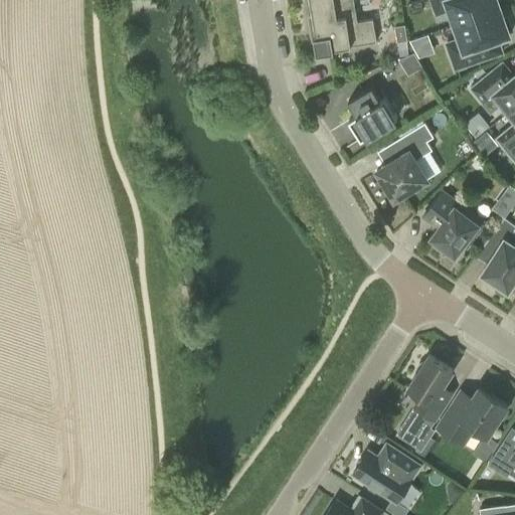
[(357,21),(353,0),(341,0),(311,5),(316,36),(314,36),(317,53),(334,50),(333,48),(376,41),(373,19),(357,21)]
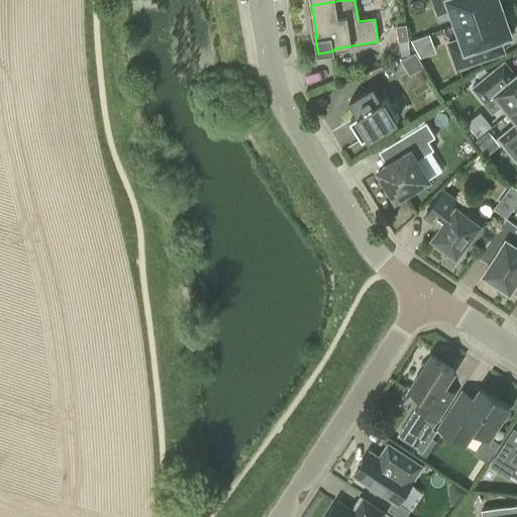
[(451,9),(456,24),(502,8),(499,0),(432,0),(438,14),(451,9)]
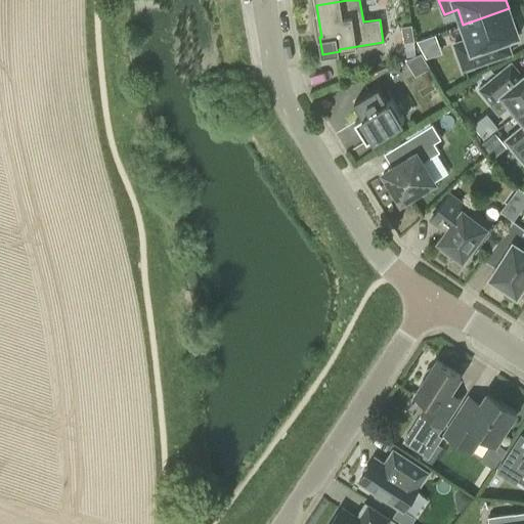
[(513,17),(509,8),(463,25),(468,39),(454,44),(464,70),(491,59),(487,46),(518,35),(517,32),(522,31),(517,16),(513,17)]
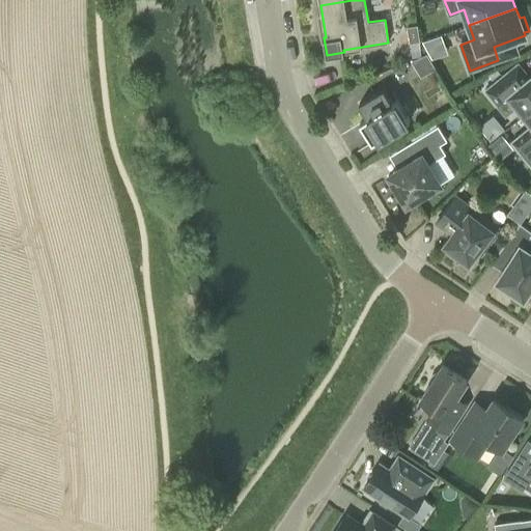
[(410,43),(420,42),(418,25),(408,27),(410,43)]
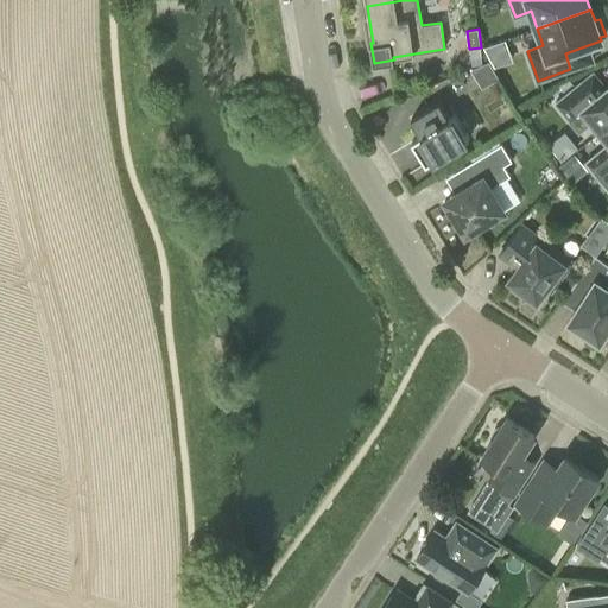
[(495,65),(515,58),(508,37),(488,44),(495,65)]
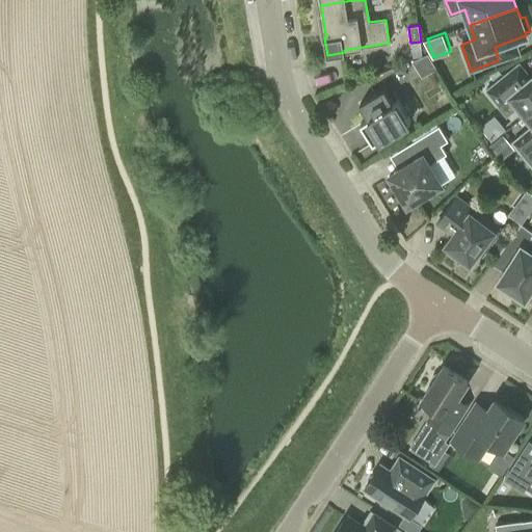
[(422,77),(436,69),(428,54),(413,61),(422,77)]
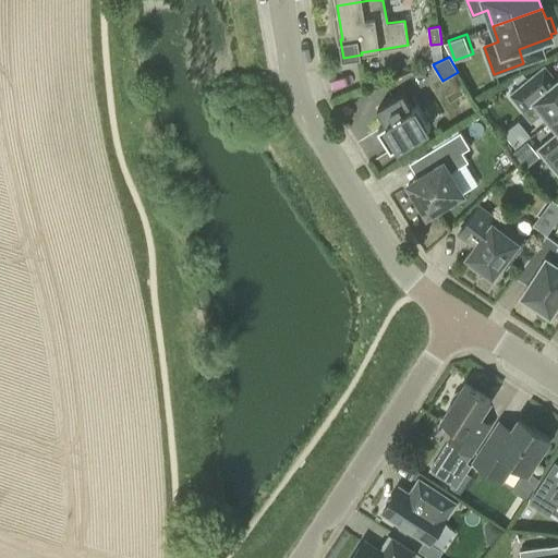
[(542,111),(550,122),(557,116),(557,79),(545,91),(533,77),(511,95),(532,120),(542,111)]
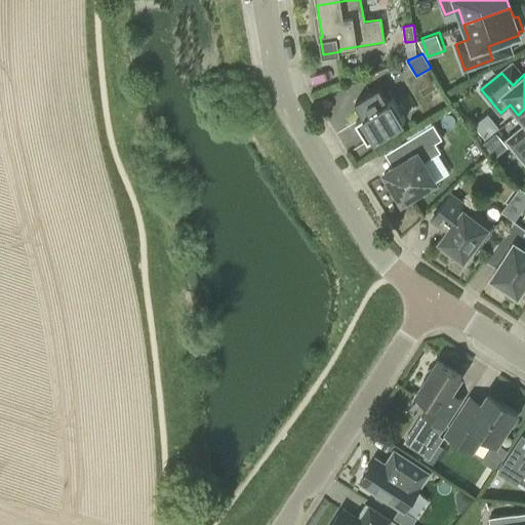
[(356,122),(368,142),(405,119),(393,99),(388,102),(379,88),(355,103),(363,117),(356,122)]
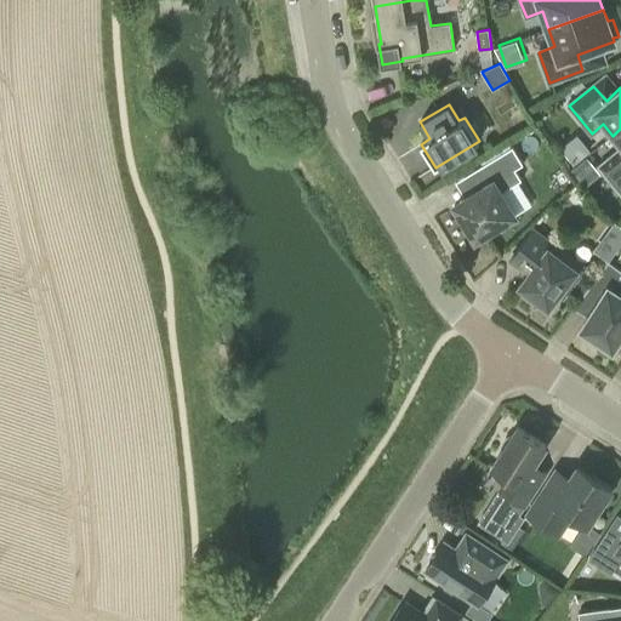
[(620,129),(613,136),(620,144),(620,147),(598,166),(620,193),(620,191),(620,129)]
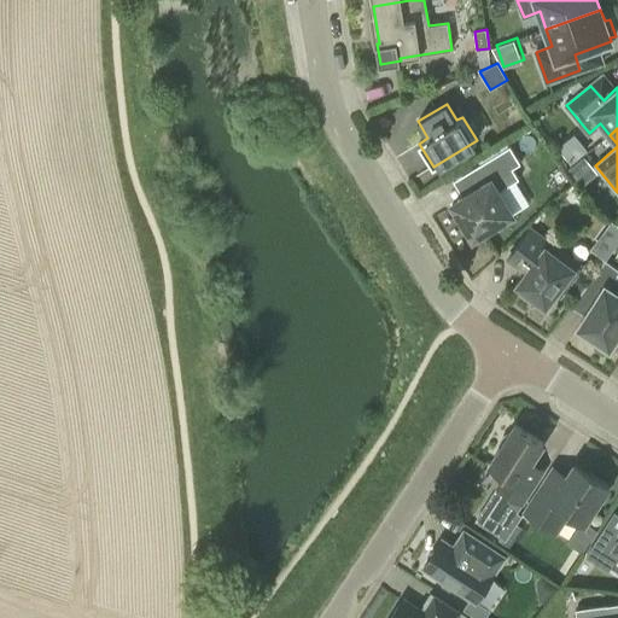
[(462,197),(453,203),(473,238),(529,204),(514,181),(519,179),(512,169),(520,164),(509,146),(478,165),(488,181),(462,197)]
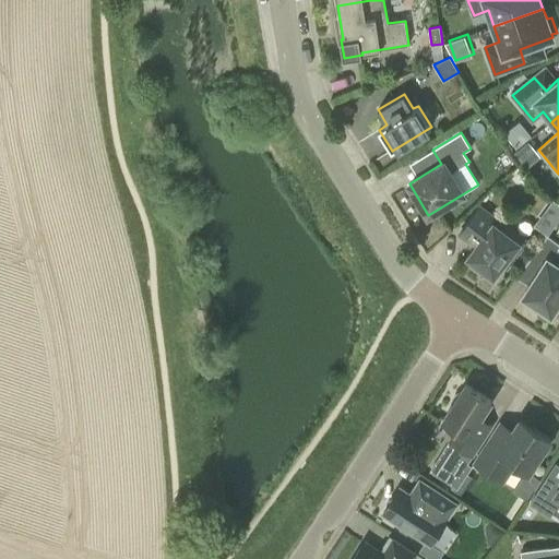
[(525,144),(514,154),(525,168),(537,158),(525,144)]
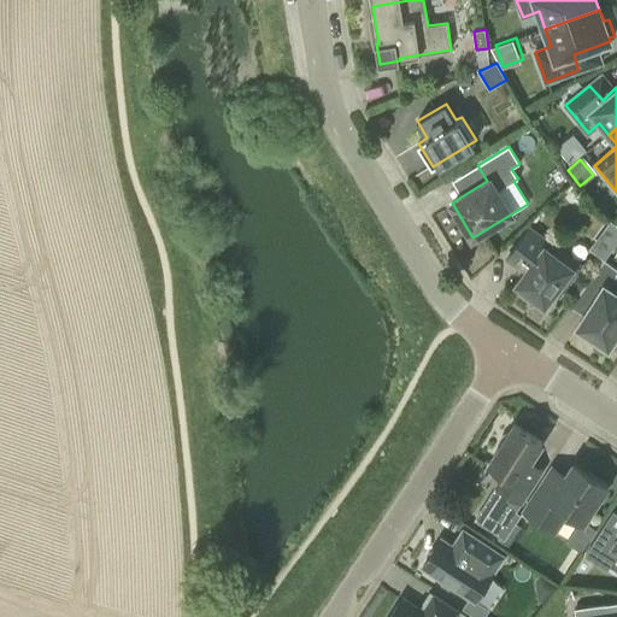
[(616,225),(615,224),(605,236),(615,245),(616,241),(616,225)]
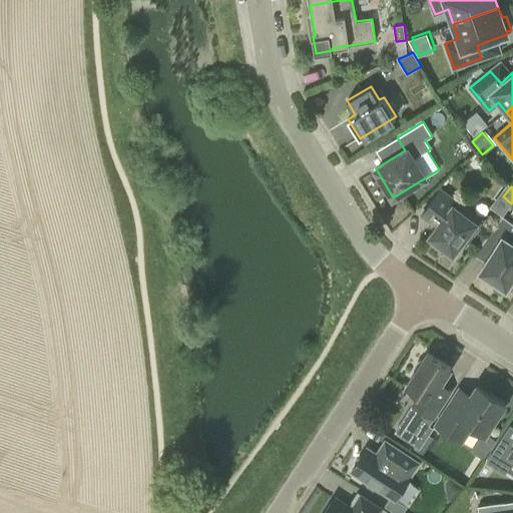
[(422,214),(437,226),(430,235),(453,253),(461,242),(465,245),(483,221),(441,189),(422,214)]
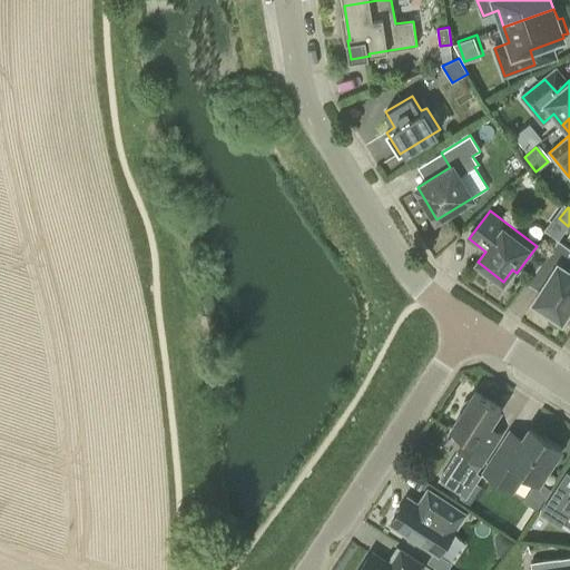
[(540,264),(552,273),(533,302),(562,321),(569,307),(569,271),(561,266),(569,252),(569,247),(558,241),(540,264)]
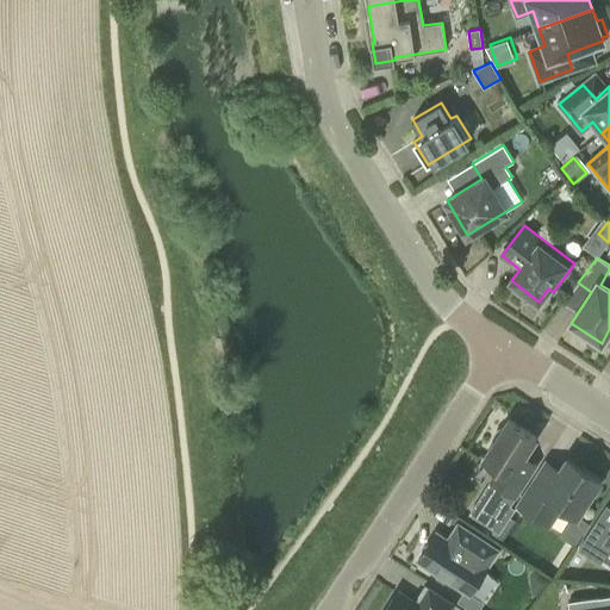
[(515,497),(530,473),(518,465),(536,437),(509,419),(503,428),(497,431),(495,436),(493,443),(484,459),(499,468),(491,481),(515,497)]
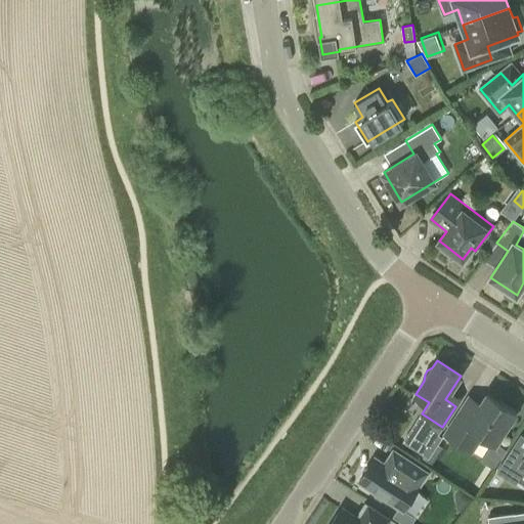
[(471,451),(481,434),(495,443),(516,411),(487,393),(481,403),(469,396),(444,434),(471,451)]
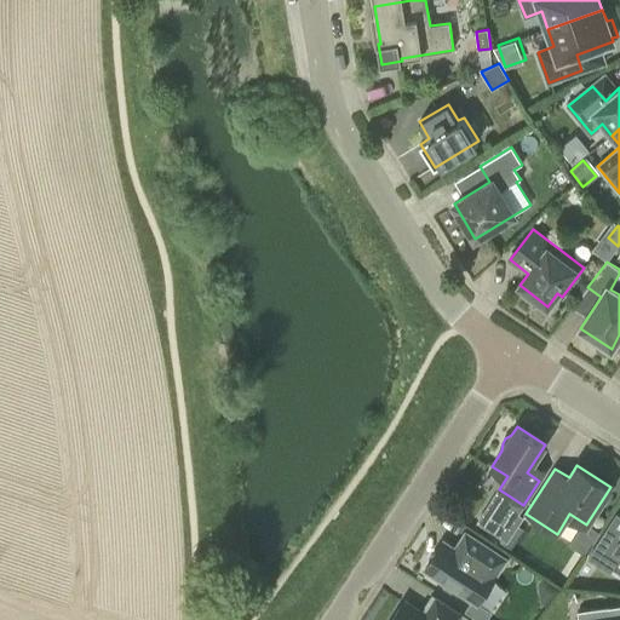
[(520,522),(489,503),(477,522),(507,541),(520,522)]
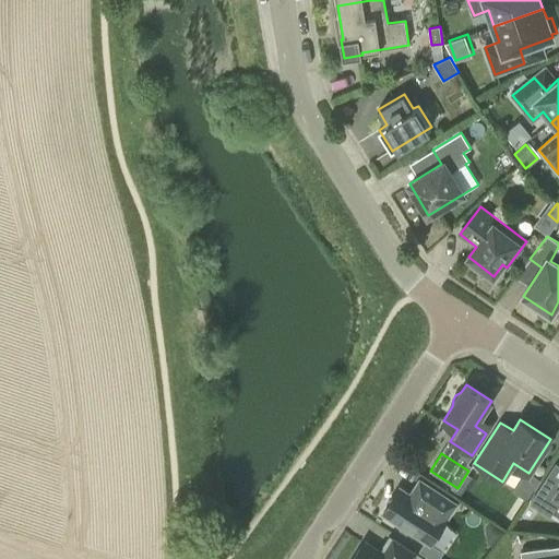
[(558,501),(558,480),(549,475),(531,503),(550,515),(558,501)]
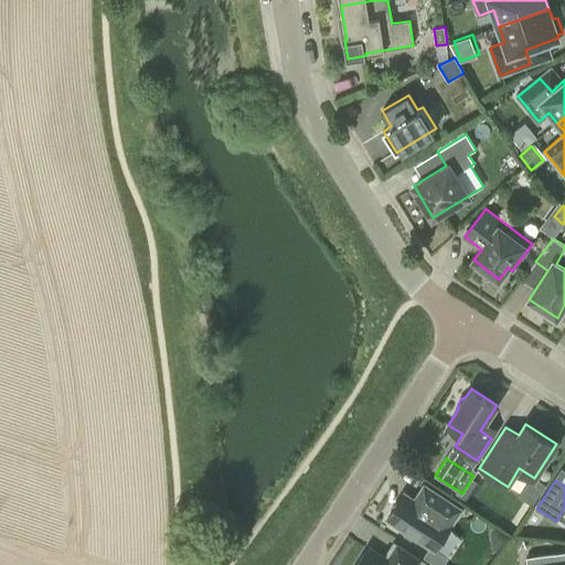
[(404,492),(387,519),(404,530),(403,531),(404,535),(411,540),(415,539),(415,537),(430,547),(424,557),(436,564),(443,564),(448,557),(436,548),(451,524),(461,509),(425,486),(415,500),(404,492)]
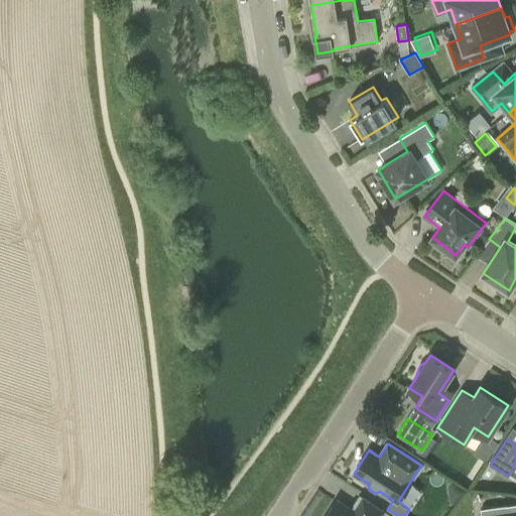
[(454,503),(464,490),(452,482),(448,486),(450,500),(454,503)]
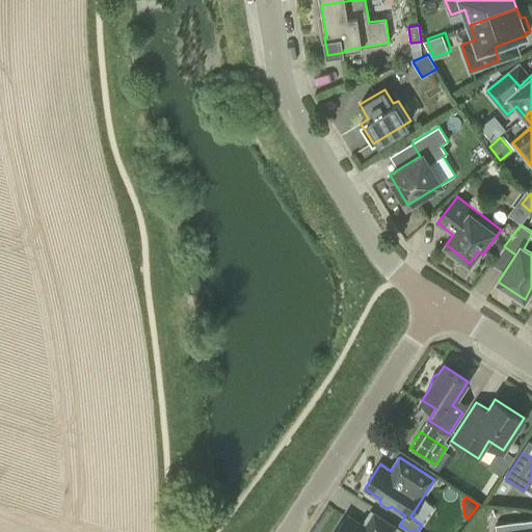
[(401,531),(373,513),(364,527),(346,515),(336,531),(401,531)]
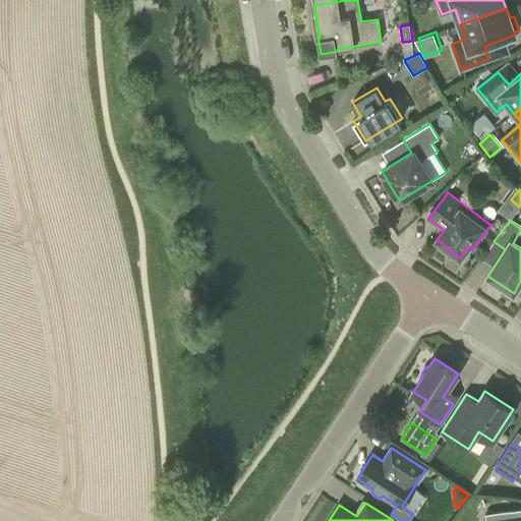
[(485,513),(486,520),(513,520),(511,510),(485,513)]
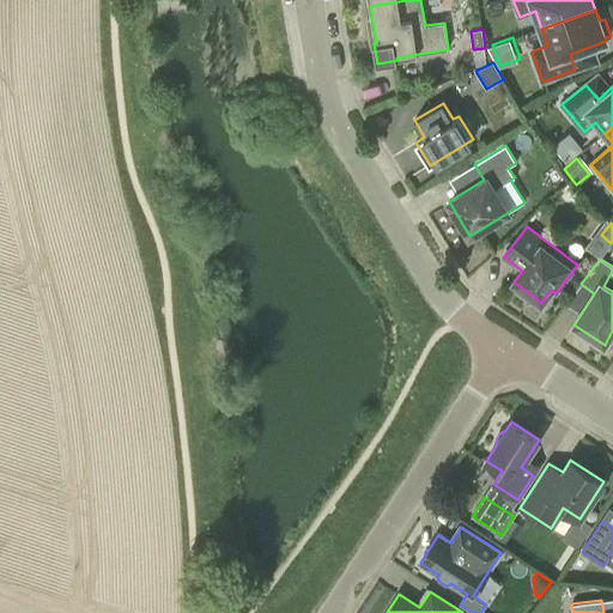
All buildings are outlined.
